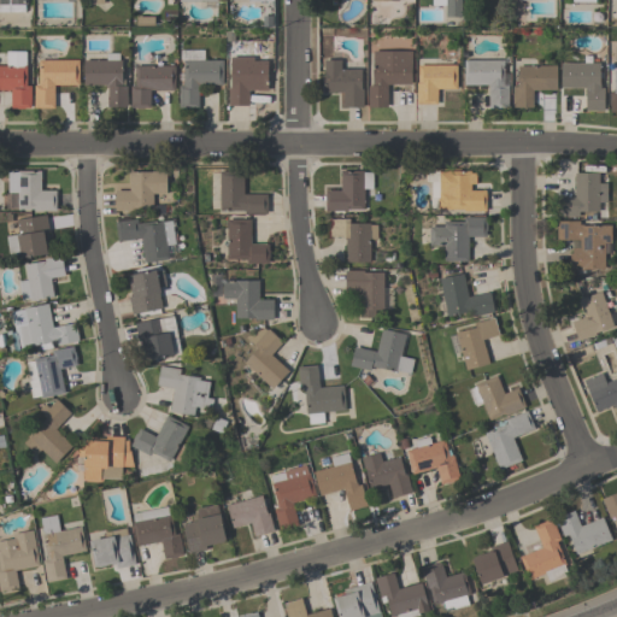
[(0,12),(0,0),(27,0),(27,5),(24,5),(24,12),(0,12)]
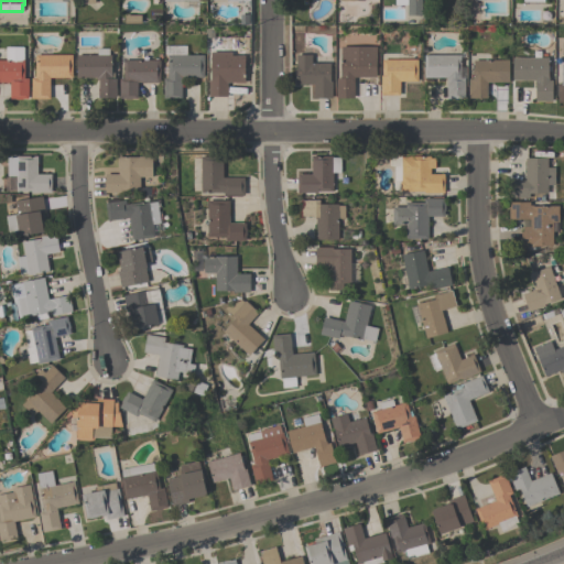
[(421,0),(421,14),(407,14),(407,4),(394,4),(394,0),(421,0)]
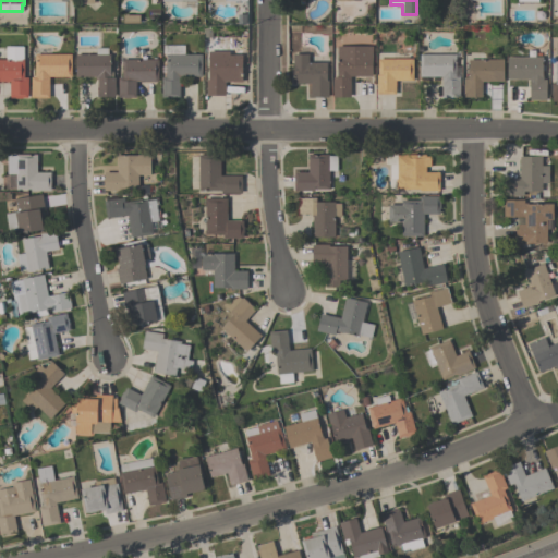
[(166,77),(165,72),(161,72),(161,67),(166,67),(165,55),(162,55),(162,45),(183,45),(183,55),(201,55),(202,76),(179,76),(179,97),(161,97),(161,77),(166,77)]
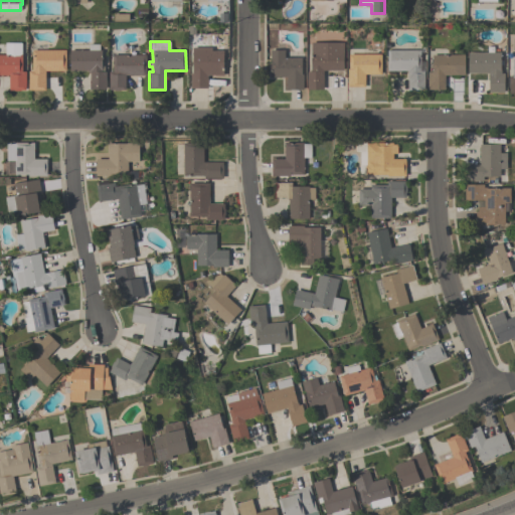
[(21,71),(25,71),(25,90),(9,90),(9,74),(0,74),(0,55),(5,55),(5,42),(21,42),(21,71)]
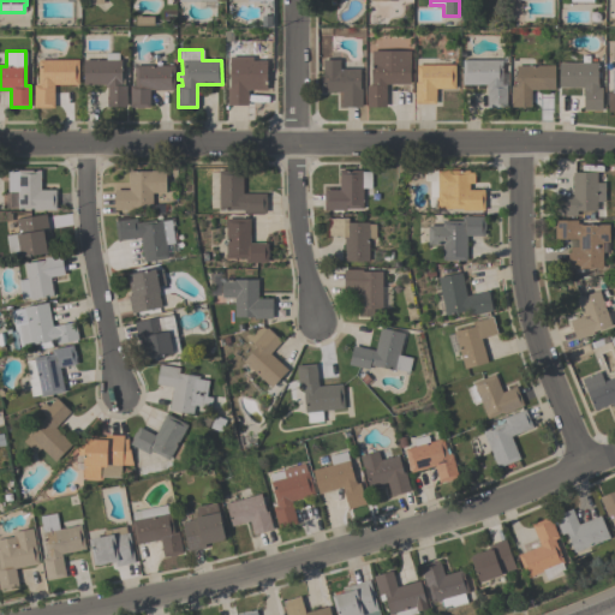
[(408,52),(408,60),(410,60),(410,84),(386,84),(386,107),(365,107),(365,85),(371,85),(371,60),(374,60),(374,52),(408,52)]
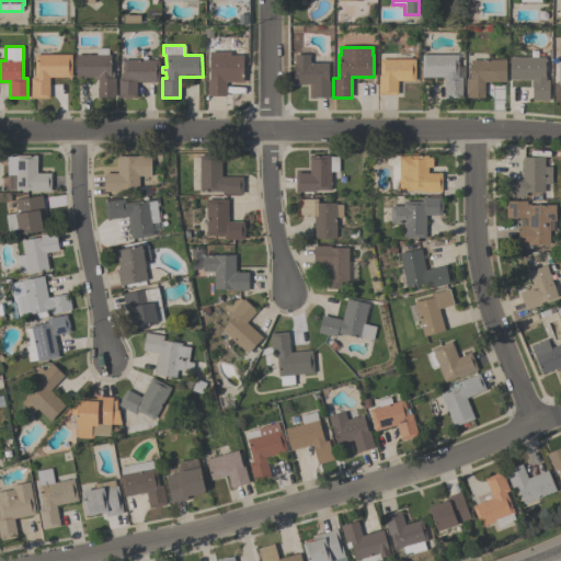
[(96,55),(95,48),(107,48),(107,55),(110,55),(110,72),(113,72),(113,78),(115,78),(115,96),(98,98),(98,77),(76,77),(76,55),(96,55)]
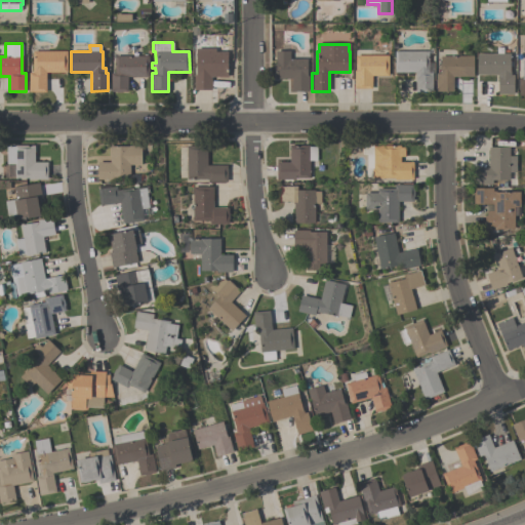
[(194,90),(194,75),(196,75),(196,47),(228,47),(228,77),(211,77),(211,90),(194,90)]
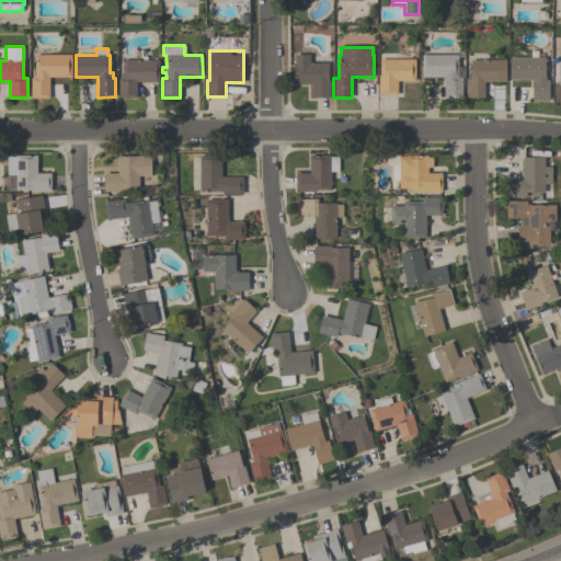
[(71,77),(48,77),(48,99),(31,99),(31,78),(34,78),(35,55),(71,55),(71,77)]
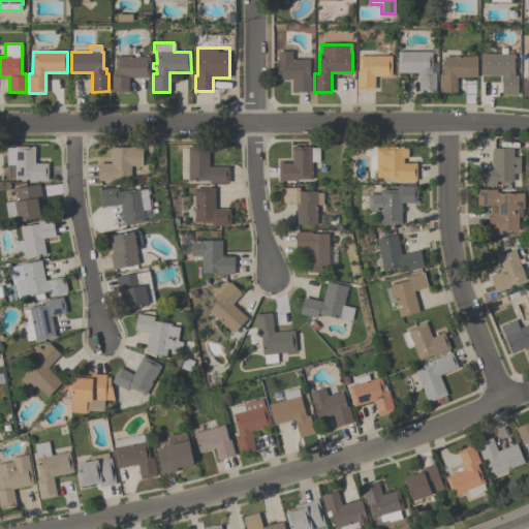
[(291,52),(291,59),(309,59),(309,75),(311,75),(311,92),(293,92),(293,79),(277,79),(277,52),(291,52)]
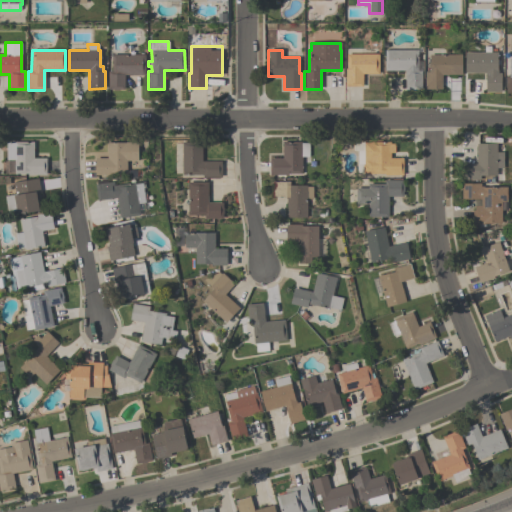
[(421,90),(405,90),(405,70),(385,71),(385,50),(418,50),(418,71),(421,71),(421,90)]
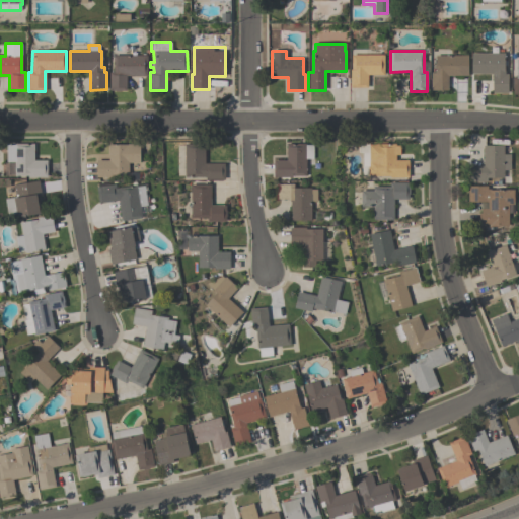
[(504,53),(504,74),(508,74),(508,93),(492,93),(492,74),(471,74),(471,53),(504,53)]
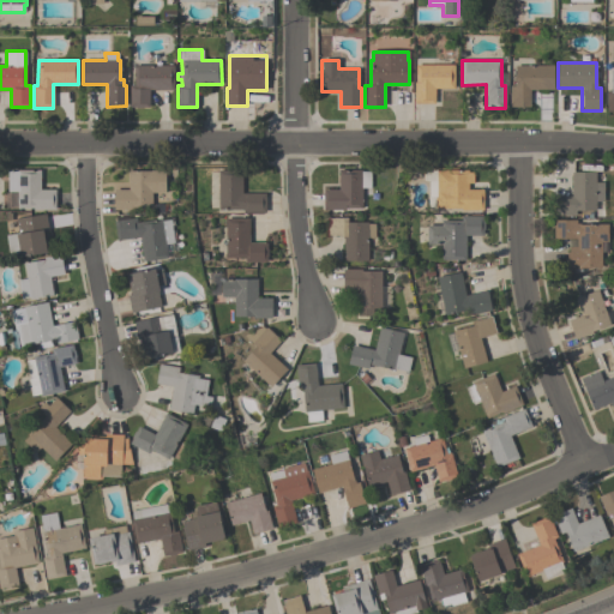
[(174,65),(174,89),(149,89),(149,107),(143,107),(143,108),(136,108),(136,107),(130,107),(130,85),(134,85),(133,66),(174,65)]
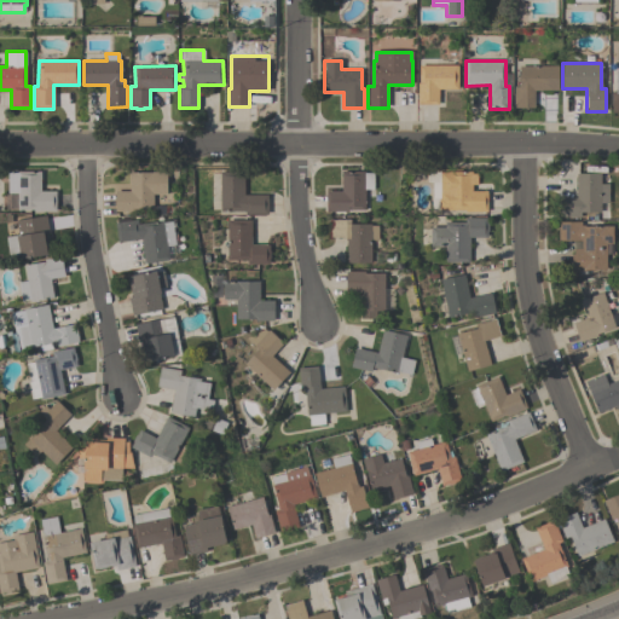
[(417,104),(417,84),(418,84),(420,65),(457,65),(457,90),(438,90),(438,104),(417,104)]
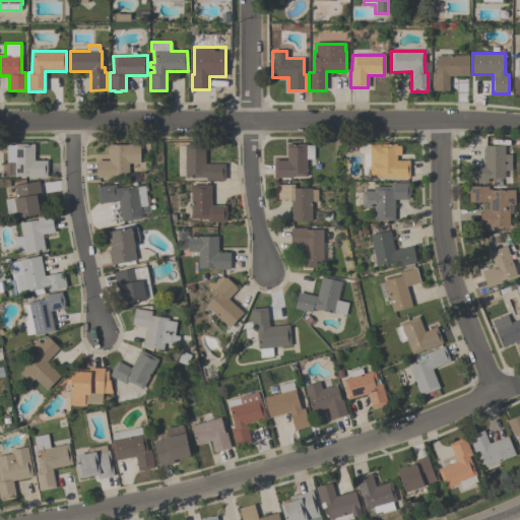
[(468,76),(448,76),(449,90),(432,90),(432,73),(436,73),(436,56),(468,55),(468,76)]
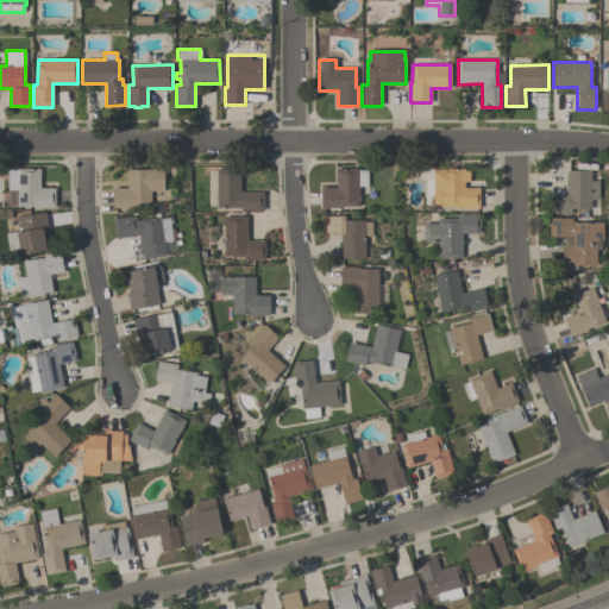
[(321,208),(321,188),(336,188),(336,168),(359,169),(359,170),(368,170),(368,186),(358,186),(358,207),(341,207),(341,208),(321,208)]
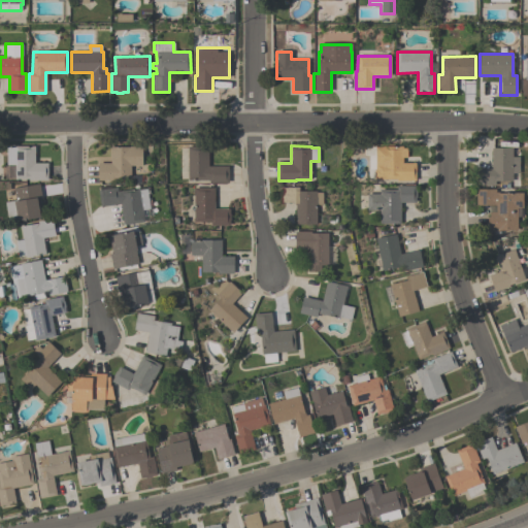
[(47,180),(29,180),(29,179),(14,179),(14,164),(6,164),(6,147),(14,147),(14,146),(34,146),(34,163),(47,163),(47,180)]
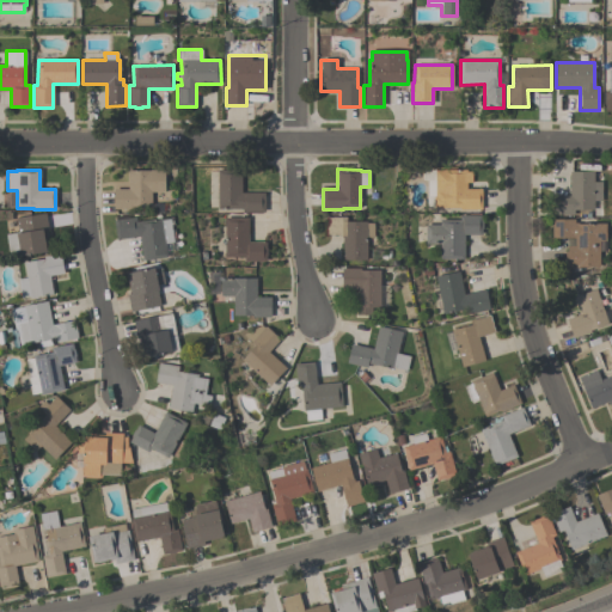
[(152,193),(152,206),(130,206),(130,209),(114,209),(114,189),(128,189),(128,170),(164,170),(164,193),(152,193)]
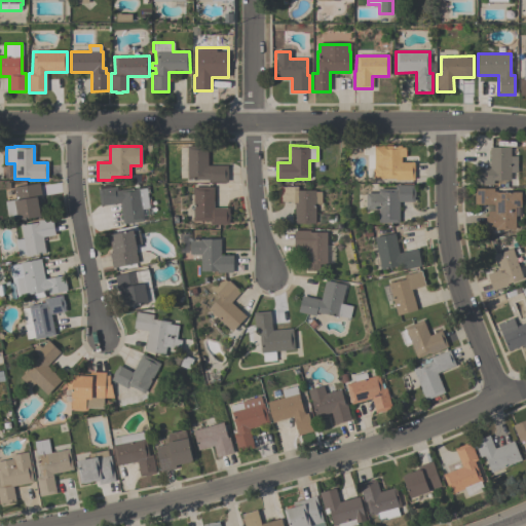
[(187,146),(208,146),(208,165),(227,165),(227,182),(208,182),(208,179),(187,179),(187,146)]
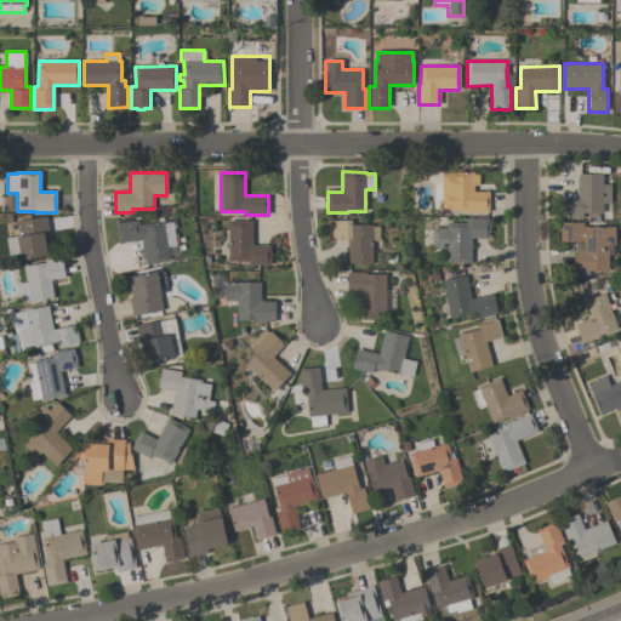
[(489,212),(466,212),(466,211),(450,211),(450,209),(440,209),(440,199),(442,199),(442,172),(450,172),(473,172),(473,174),(478,174),(478,184),(473,184),(473,192),(489,192),(489,212)]
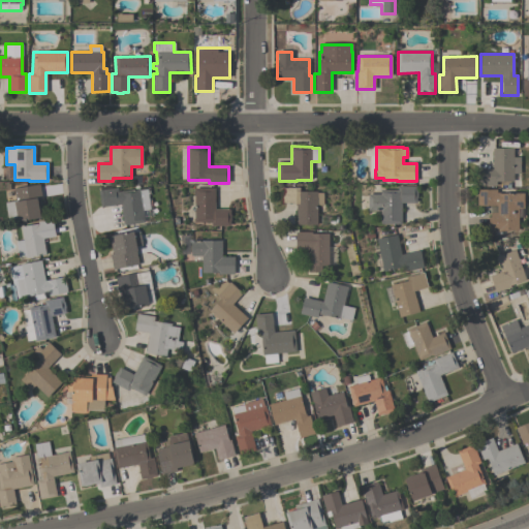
[(520,174),(512,174),(512,181),(496,181),(496,186),(477,186),(477,168),(492,169),(492,148),(512,149),(512,157),(520,157),(520,174)]
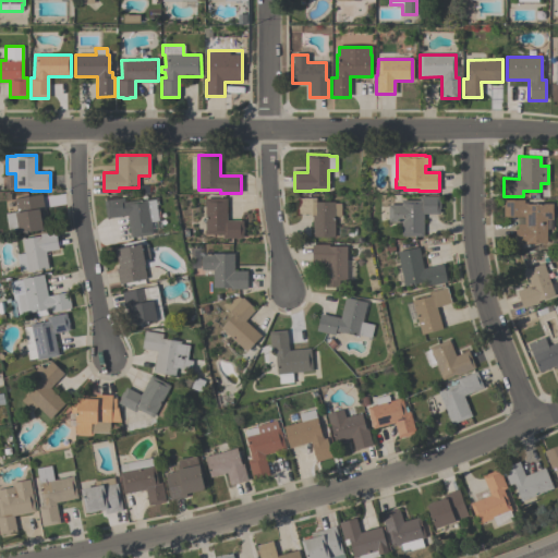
[(41,194),(44,210),(43,210),(46,229),(19,233),(17,230),(9,231),(5,214),(16,211),(14,198),(41,194)]
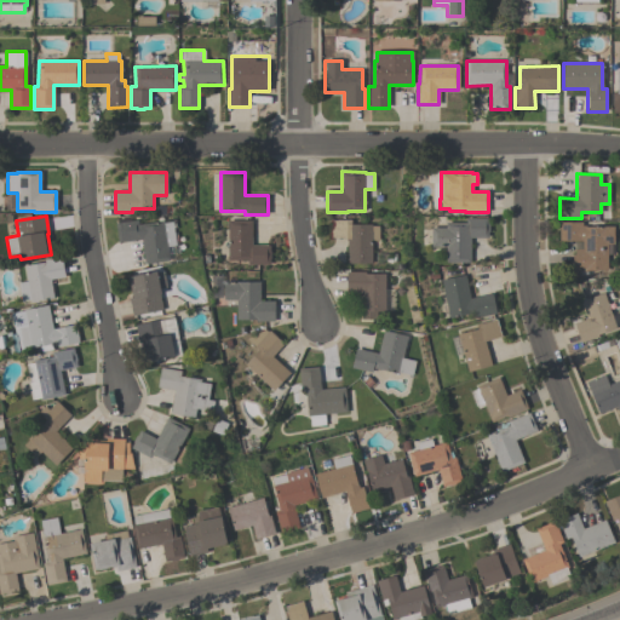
[(446,263),(446,247),(431,246),(431,228),(446,228),(446,223),(465,223),(465,218),(489,218),(488,231),(487,231),(487,237),(470,237),(470,263),(446,263)]
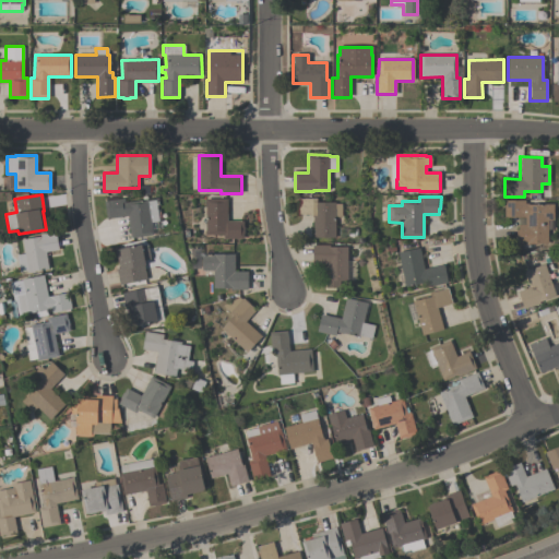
[(152,235),(130,238),(127,215),(106,218),(104,201),(123,198),(125,202),(147,199),(147,201),(152,235)]
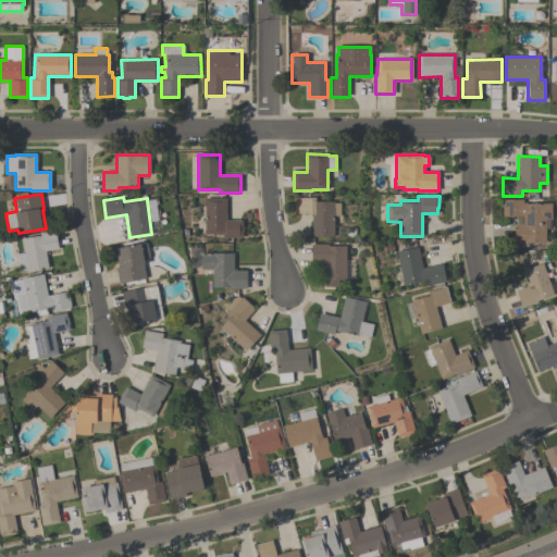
[(311,214),(298,214),(298,198),(314,197),(316,201),(333,201),(333,203),(339,203),(339,217),(333,217),(333,236),(312,236),(311,214)]
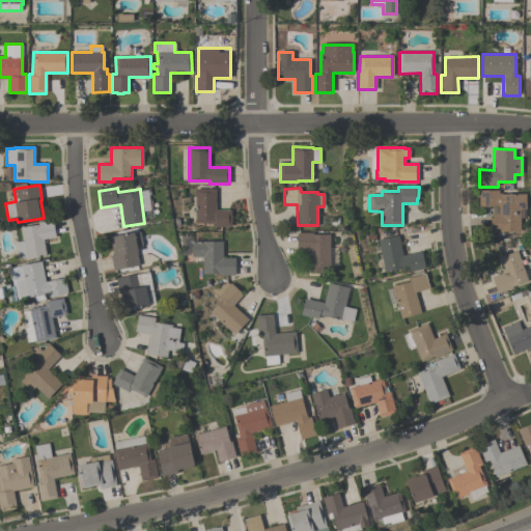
[(216,189),(216,210),(230,210),(230,216),(231,216),(231,222),(231,227),(212,227),(212,223),(195,223),(195,189),(216,189)]
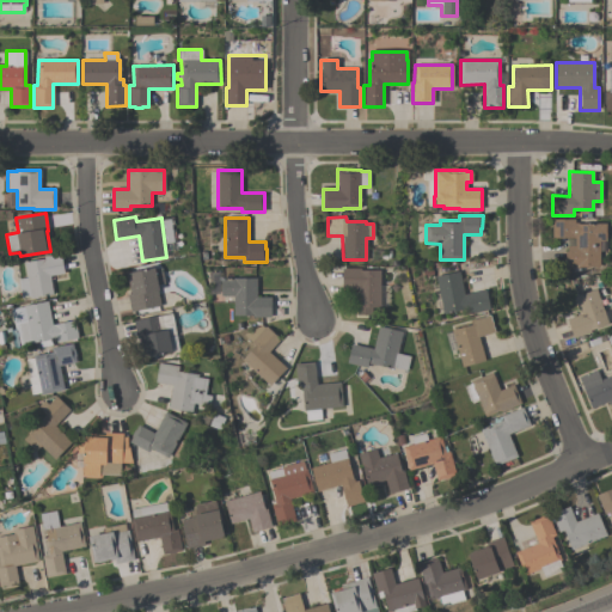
[(551,219),(574,219),(574,222),(576,222),(576,224),(605,224),(605,242),(599,242),(599,267),(577,267),(577,269),(564,269),(564,251),(567,251),(567,246),(574,246),(574,238),(551,238),(551,219)]
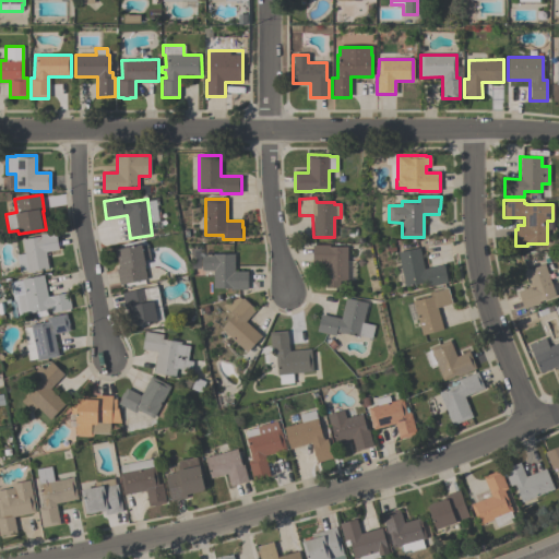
[(26,271),(20,272),(16,254),(24,253),(22,239),(39,236),(39,235),(56,232),(59,250),(45,252),(48,269),(27,273),(26,271)]
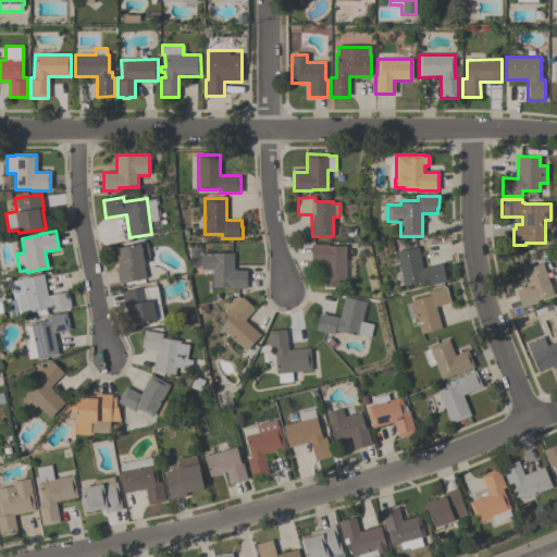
[(119,284),(115,268),(119,268),(115,248),(140,244),(144,263),(143,263),(146,276),(145,277),(146,279),(119,284)]
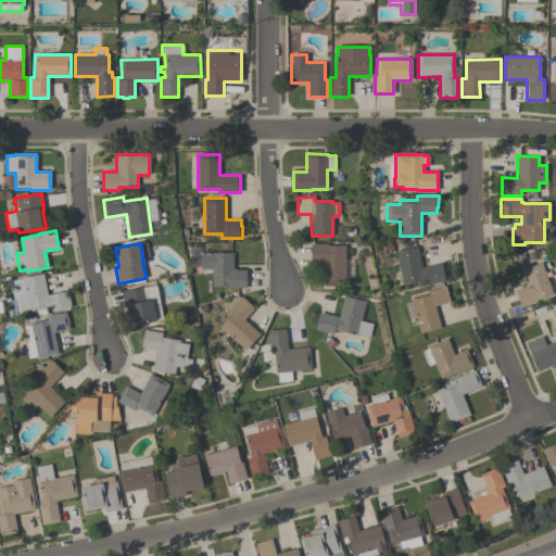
[(311,243),(327,243),(327,245),(345,245),(344,279),(338,279),(338,286),(324,286),(324,262),(311,262),(311,243)]
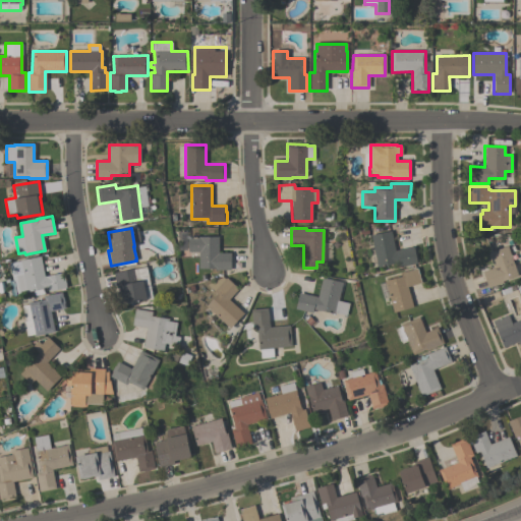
[(369,235),(390,230),(395,250),(413,246),(416,263),(399,267),(398,262),(378,267),(369,235)]
